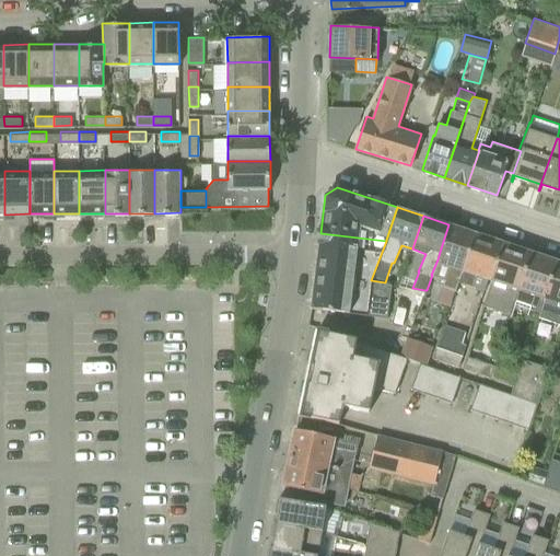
[(431,275),(432,275),(445,279),(443,285),(456,289),(459,281),(458,280),(474,233),(448,224),(440,252),(438,259),(431,275)]
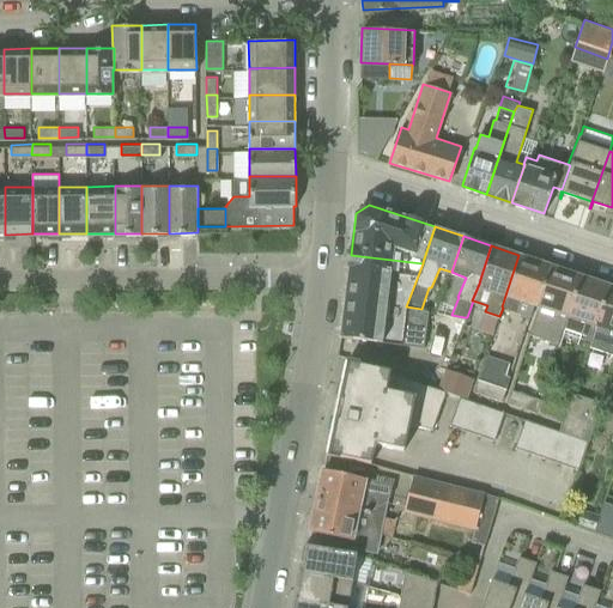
[(423,263),(351,255),(346,296),(406,306),(423,263)]
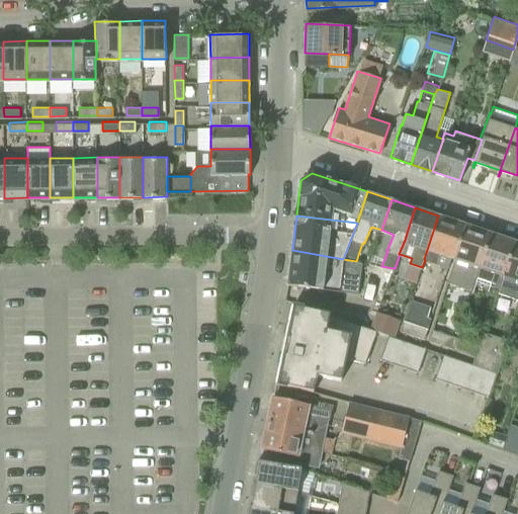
[(424,259),(425,260),(449,267),(452,257),(453,257),(464,223),(462,223),(462,224),(438,216),(424,259)]
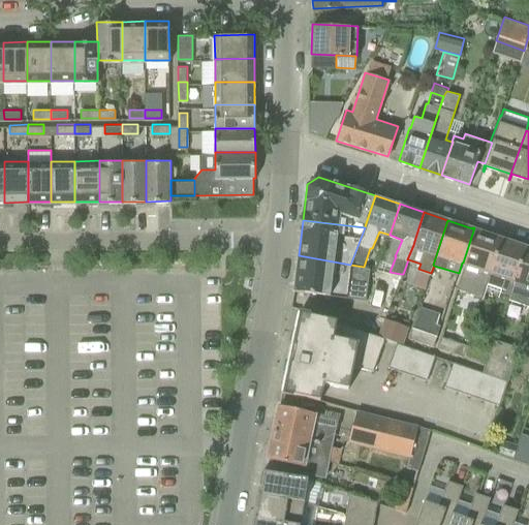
[(501,237),(474,227),(463,263),(465,264),(458,287),(483,296),(487,285),(485,284),(501,237)]
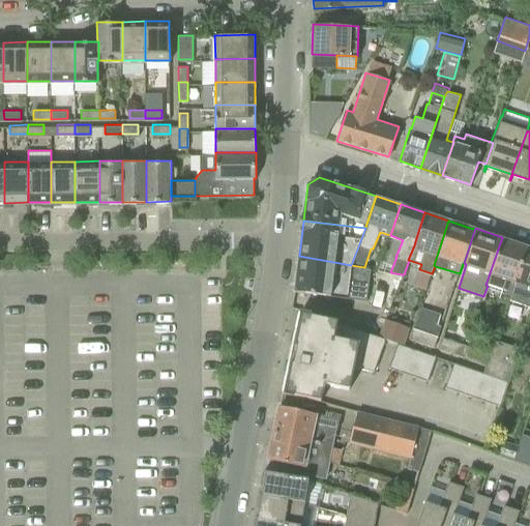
[(514,280),(526,245),(502,237),(486,285),(488,286),(510,293),(514,280)]
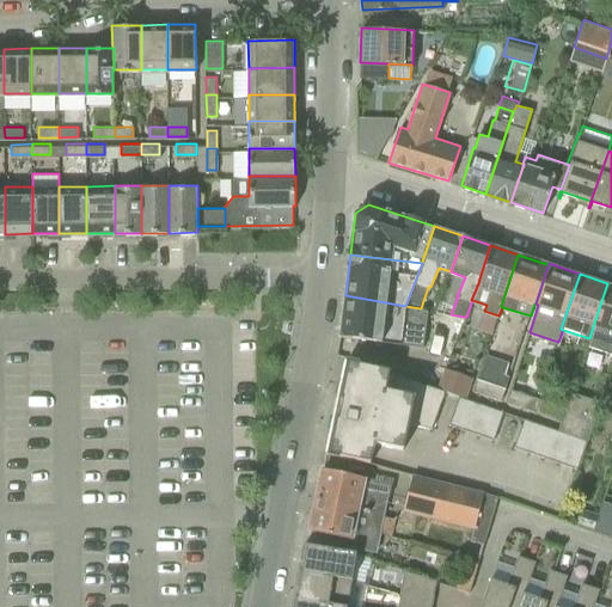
[(611,284),(607,283),(594,323),(589,338),(605,344),(604,349),(611,351),(611,284)]
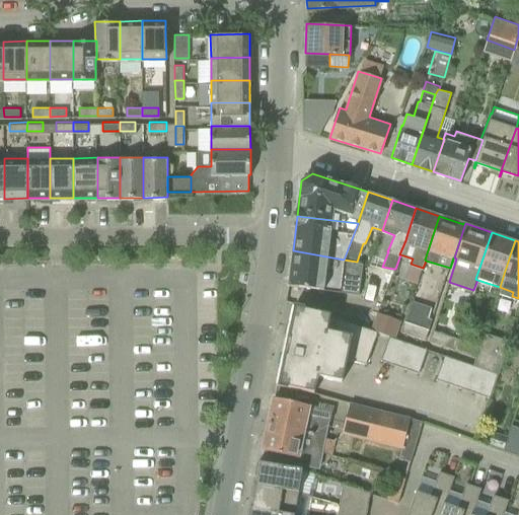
[(293,250),(289,284),(359,293),(363,263),(357,262),(344,260),(293,250)]
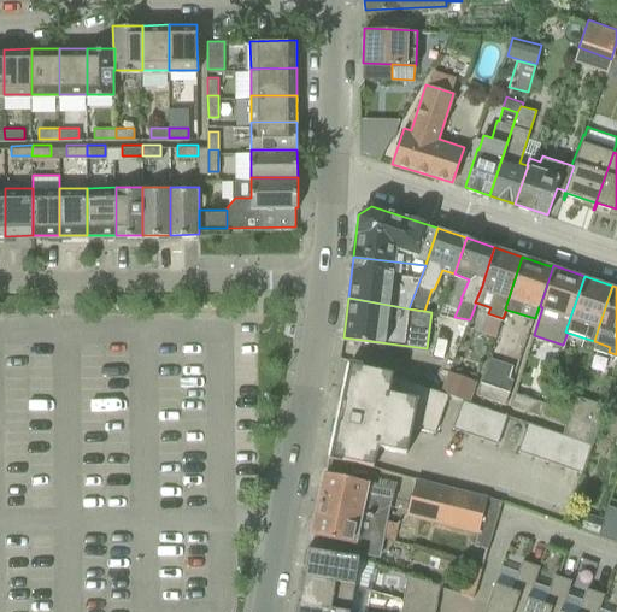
[(330,446),(329,455),(374,465),(376,455),(378,446),(406,452),(412,425),(436,430),(450,393),(393,372),(348,363),(330,446)]
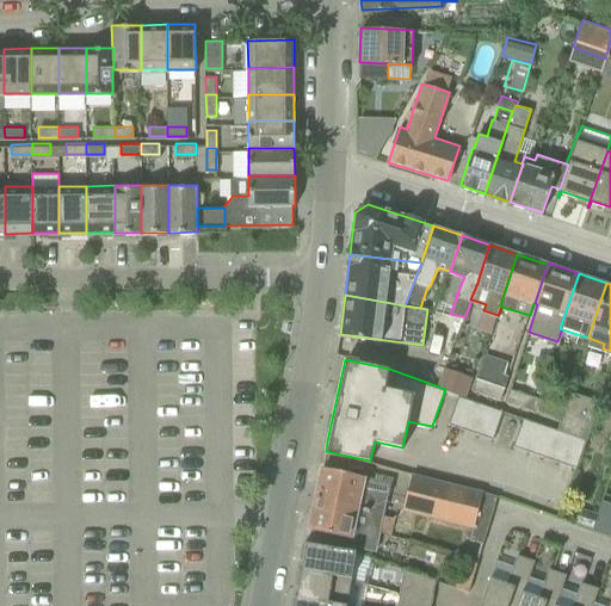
[(481,364),(473,389),(501,399),(510,373),(481,364)]
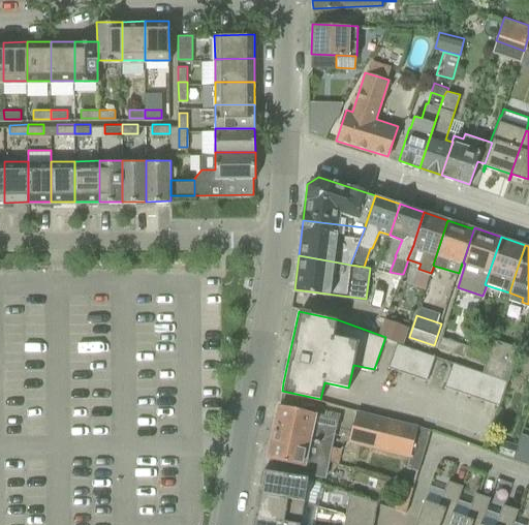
[(385,317),(379,335),(403,343),(409,326),(385,317)]
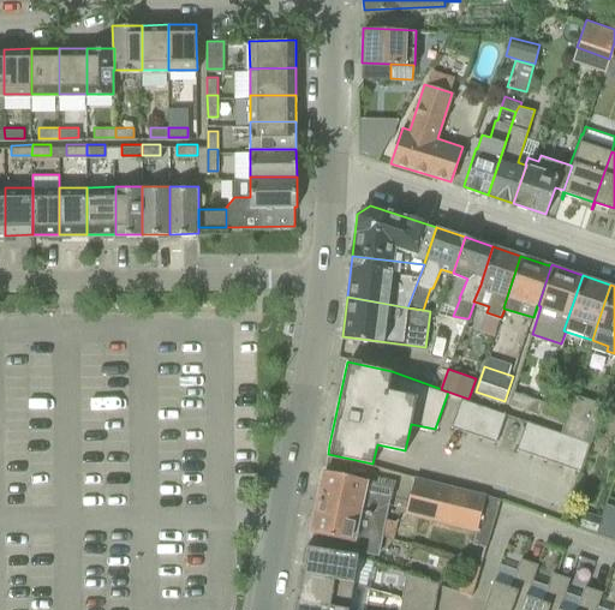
[(511,404),(537,412),(541,400),(514,390),(511,404)]
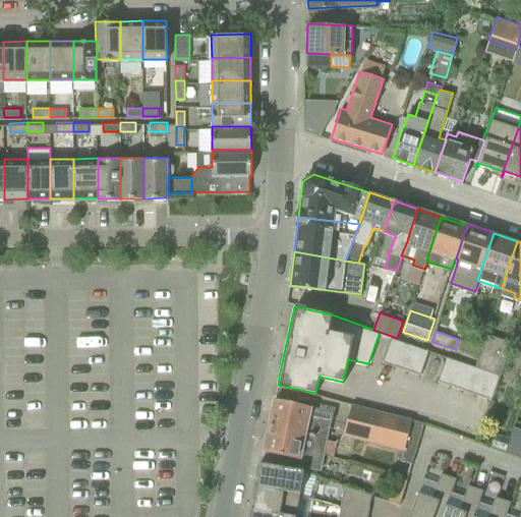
[(391,337),(384,359),(420,372),(428,350),(391,337)]
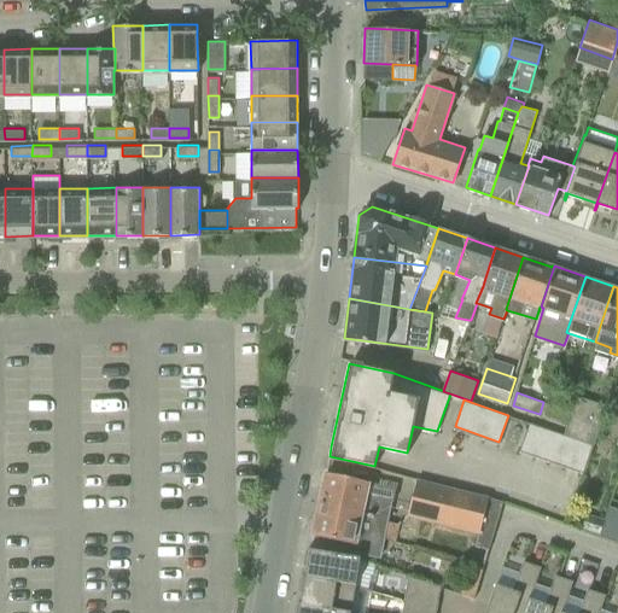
[(572,412),(543,402),(540,414),(569,424),(572,413),(572,412)]
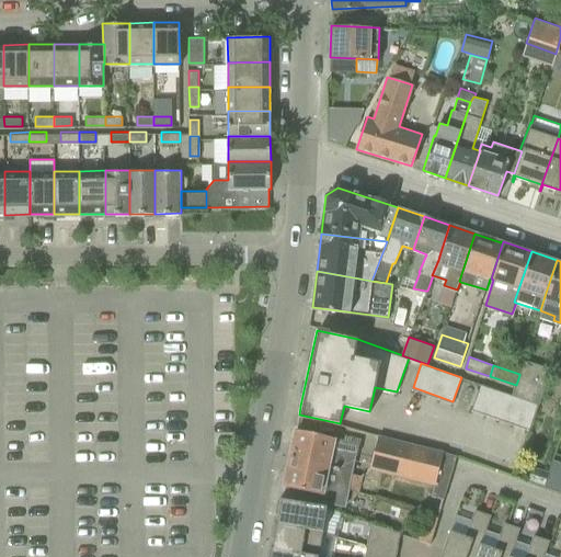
[(538,402),(542,390),(544,384),(519,375),(516,385),(513,394),(513,395),(538,402)]
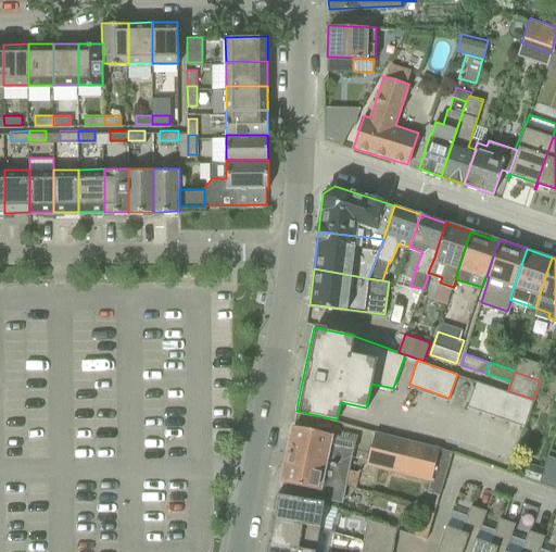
[(508,390),(477,380),(468,404),(525,424),(533,399),(508,391),(508,390)]
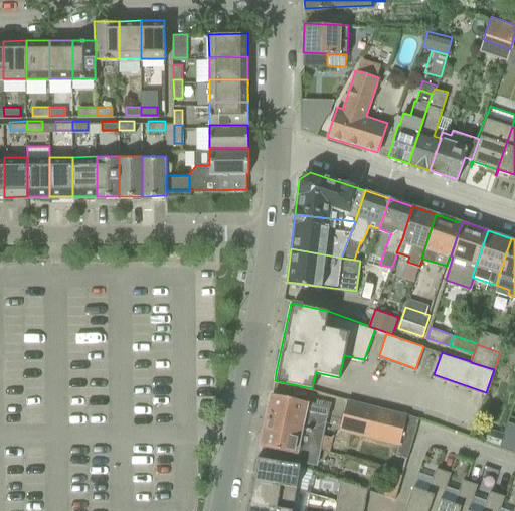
[(307,401),(272,393),(267,418),(324,432),(327,416),(305,411),(307,401)]
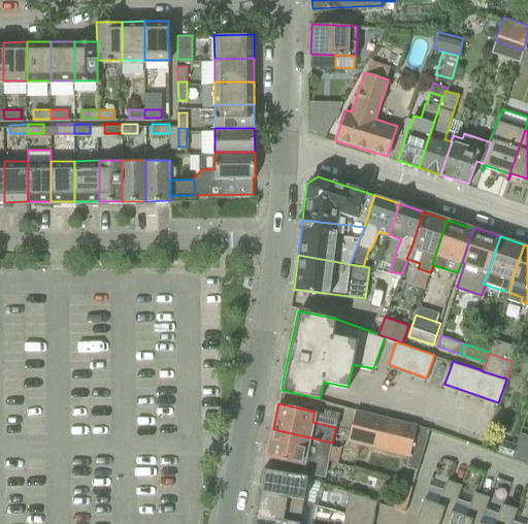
[(421,455),(429,428),(357,408),(349,439),(408,455),(409,452),(421,455)]
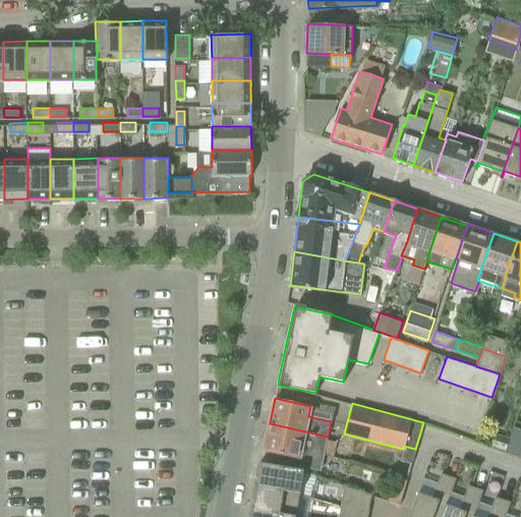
[(270,423),(264,451),(298,458),(297,463),(320,468),(323,452),(325,452),(328,437),(270,423)]
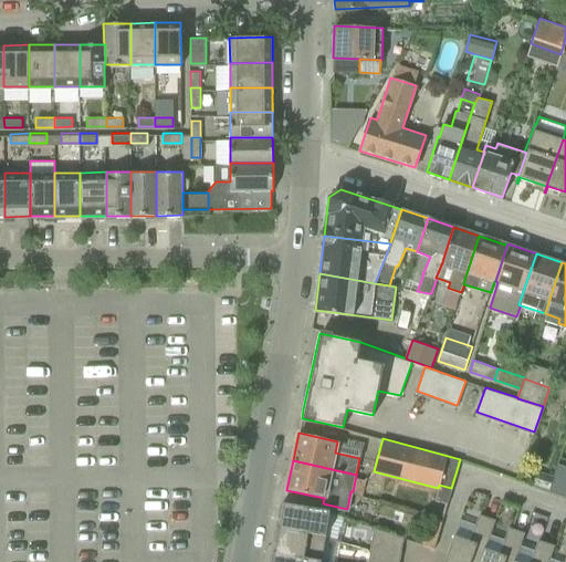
[(435,499),(448,501),(451,488),(439,485),(438,488),(435,499)]
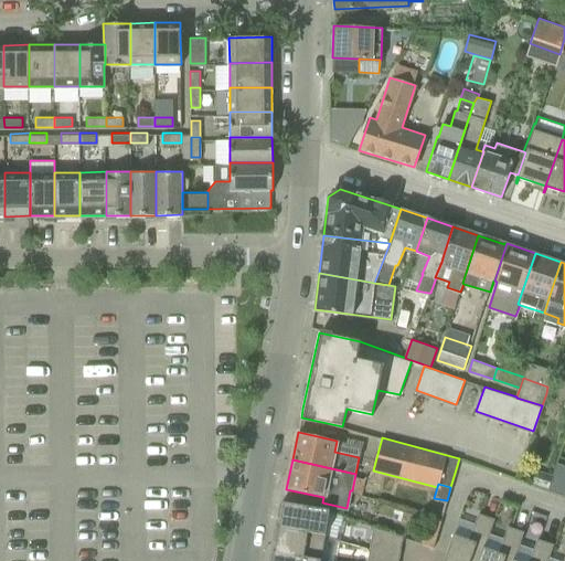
[(279,528),(326,536),(329,510),(280,501),(278,517),(280,518),(279,527),(279,528)]
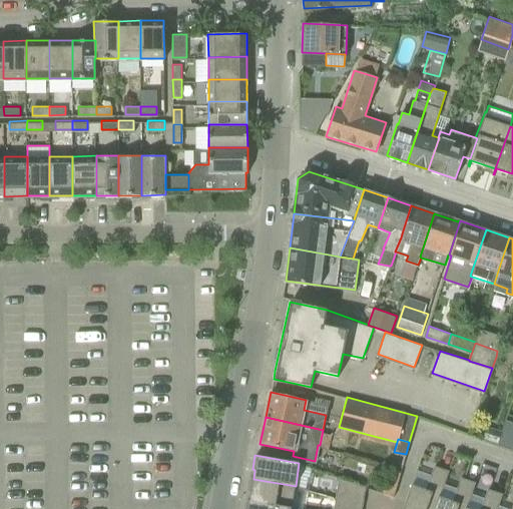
[(426,489),(412,484),(403,508),(435,508),(440,496),(449,470),(435,465),(426,489)]
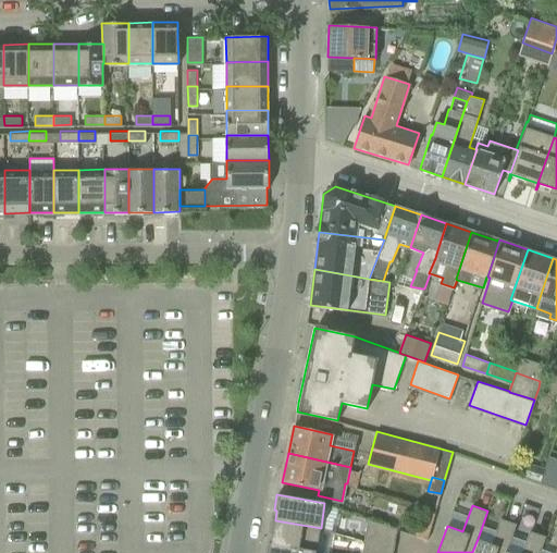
[(428,538),(435,513),(423,508),(416,535),(428,538)]
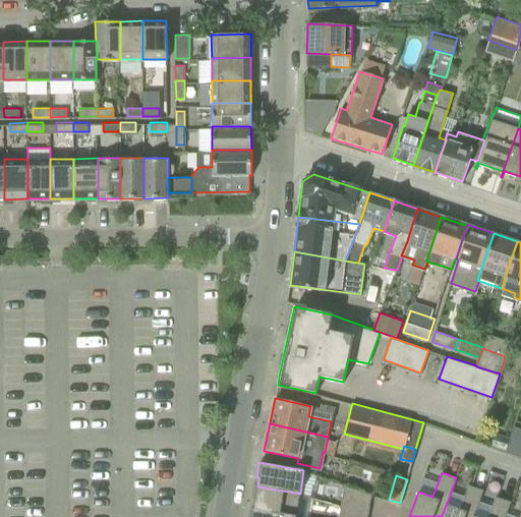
[(369,510),(372,494),(345,483),(341,505),(369,510)]
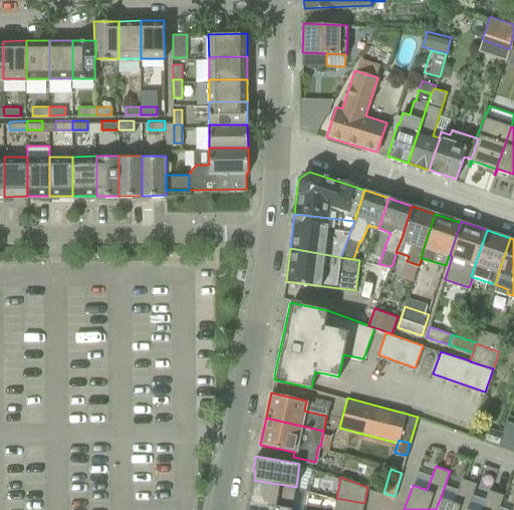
[(436,509),(467,509),(468,509),(477,482),(462,477),(454,502),(441,497),(436,509)]
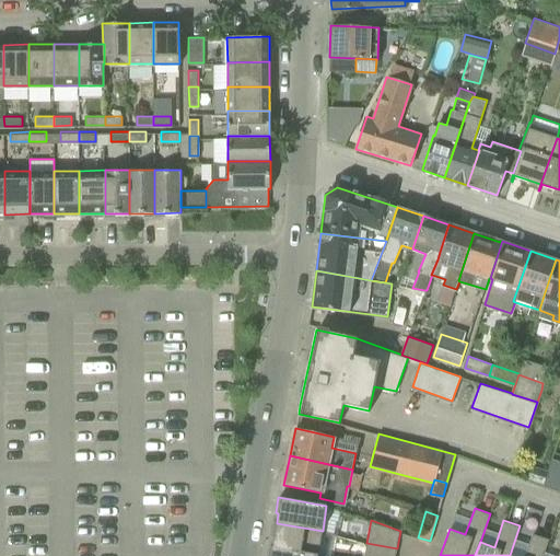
[(272,547),(318,555),(323,531),(277,523),(277,522),(275,521),(271,537),(275,537),(272,546),(272,547)]
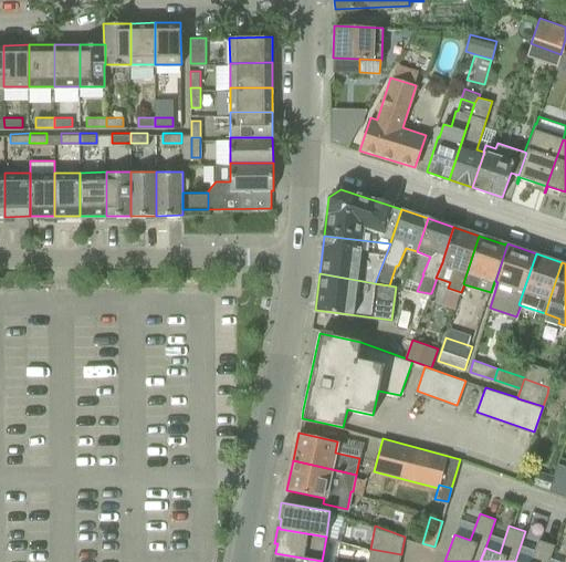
[(514,561),(548,561),(555,544),(538,539),(530,561),(519,561),(515,561),(514,561)]
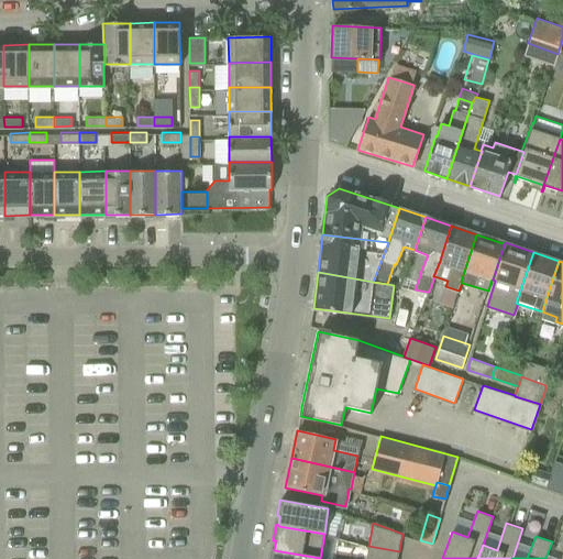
[(397,558),(399,551),(368,546),(366,558),(397,558)]
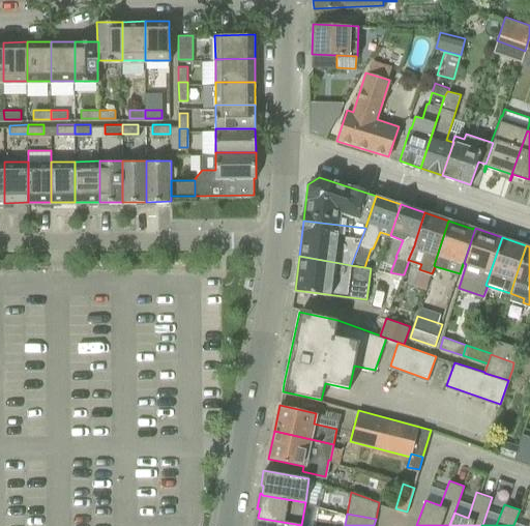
[(300,525),(301,525),(258,518),(258,517),(256,517),(254,525),(300,525)]
